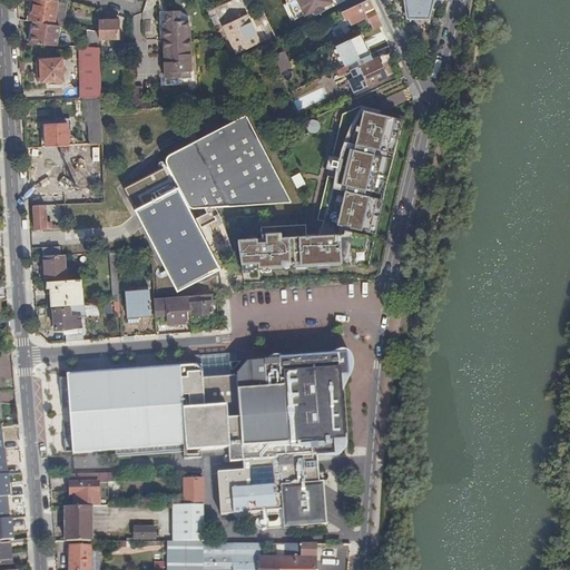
[(59,26),(64,26),(67,2),(51,0),(32,0),(31,12),(28,11),(27,21),(33,22),(59,26)]
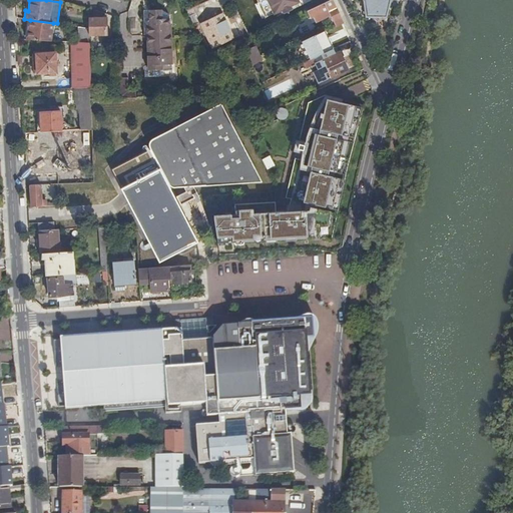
[(285,13),(293,9),(292,6),(300,2),(299,0),(267,0),(274,14),(283,9),(285,13)]
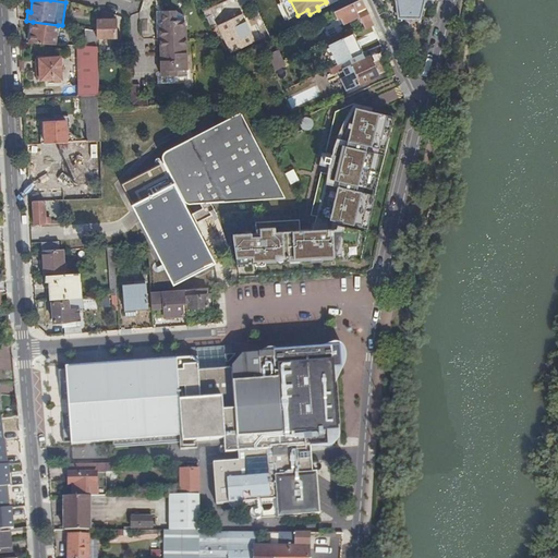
[(372,19),(362,0),(358,0),(335,12),(338,19),(340,17),(343,23),(355,17),(353,14),(358,12),(362,23),(372,19)]
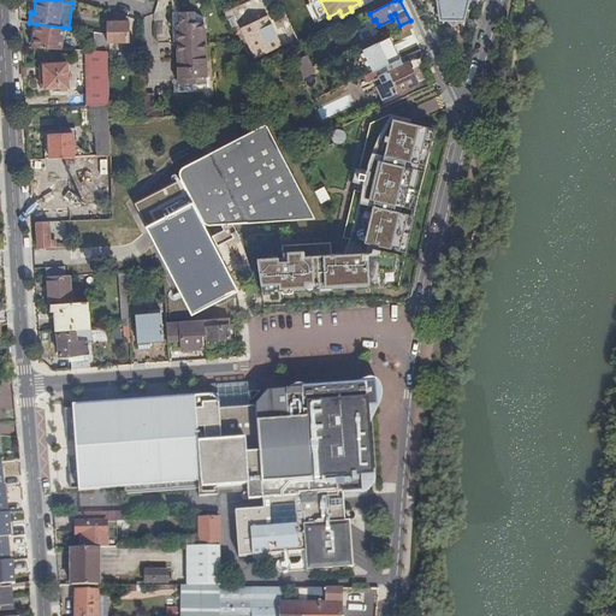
[(437,0),(440,18),(465,19),(467,6),(480,10),(483,1),(480,0),(437,0)]
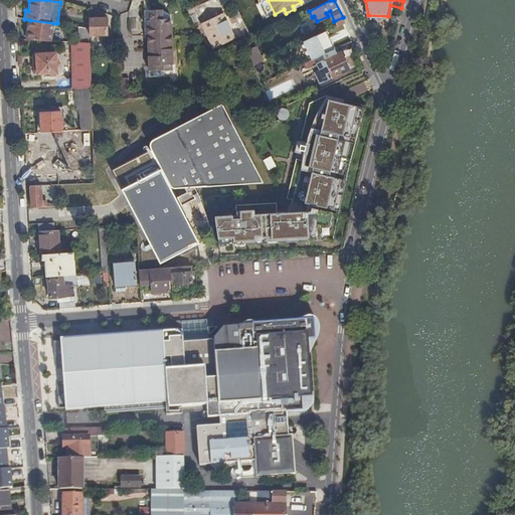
[(148,34),(172,33),(171,23),(171,18),(170,18),(170,14),(162,9),(150,9),(150,19),(148,20),(148,34)]
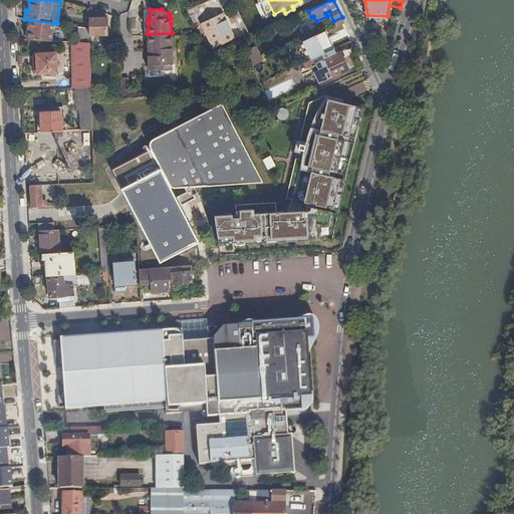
[(223,13),(202,23),(213,47),(234,38),(223,13)]
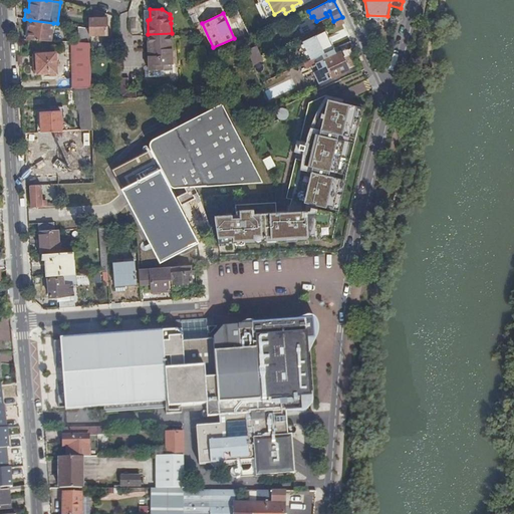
[(89,28),(89,34),(107,34),(106,17),(89,18),(89,28)]
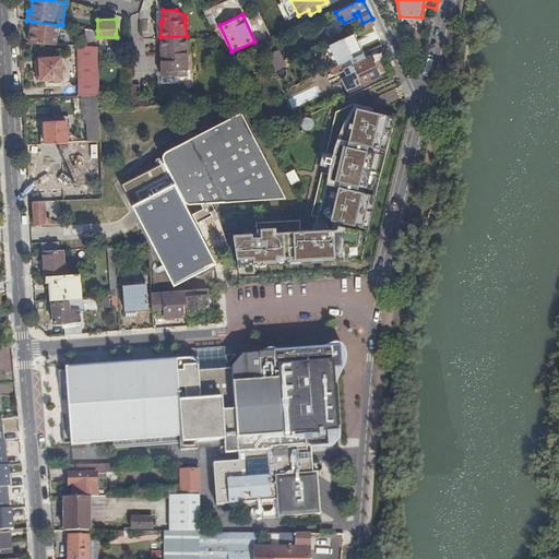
[(375,24),(372,19),(363,23),(366,27),(375,24)]
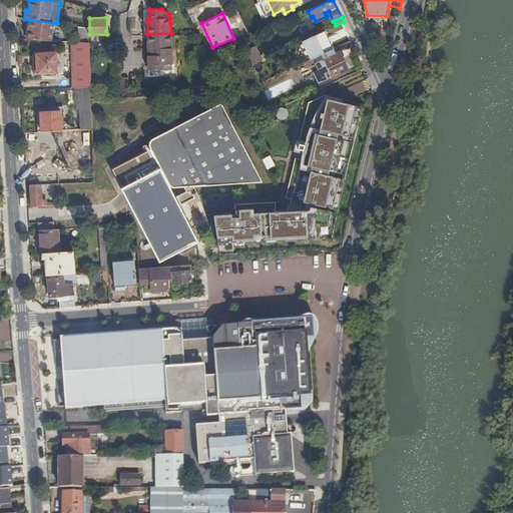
[(27,39),(51,40),(53,23),(30,20),(27,39)]
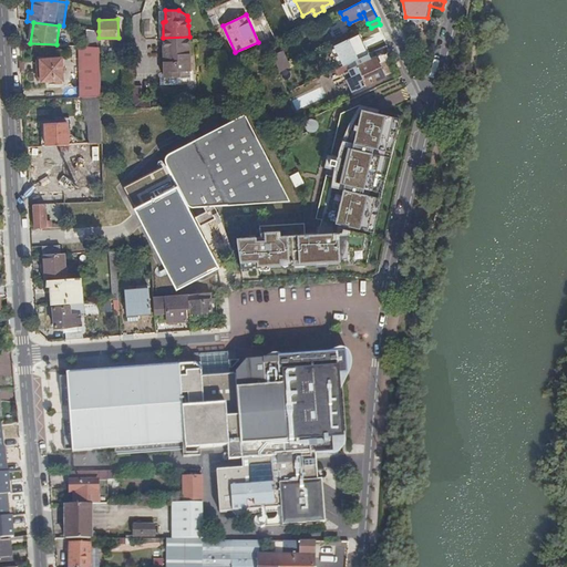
[(315,33),(310,26),(294,34),(296,40),(307,35),(308,37),(315,33)]
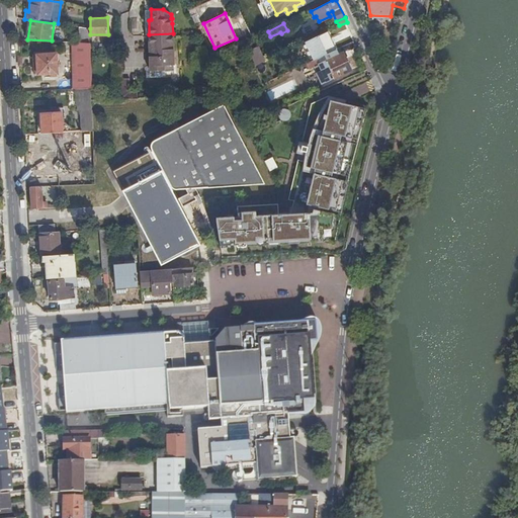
[(79,42),(90,42),(90,34),(90,28),(80,27),(79,42)]
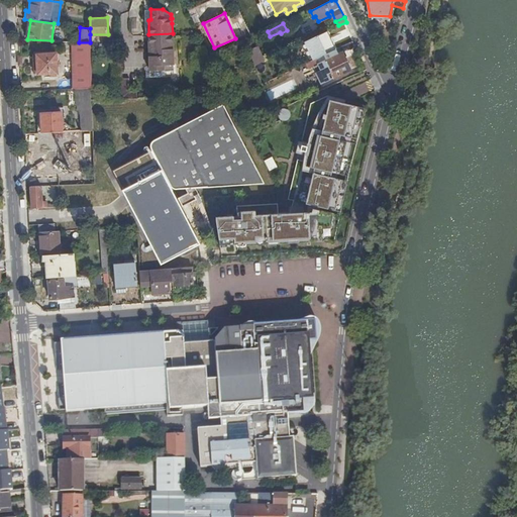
[(335,48),(327,31),(309,39),(312,45),(318,57),(335,48)]
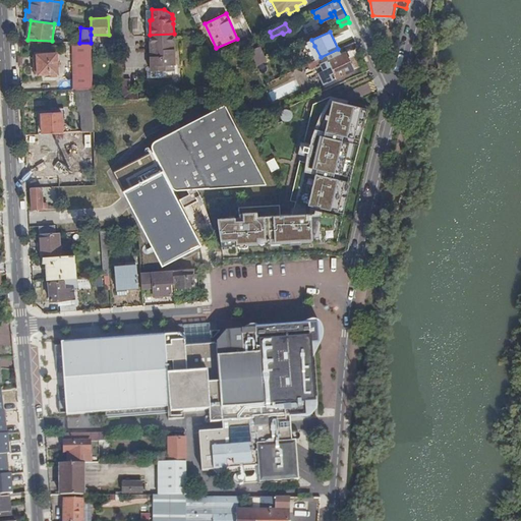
[(154,48),(150,48),(151,71),(174,70),(174,34),(150,35),(150,44),(153,44),(154,48)]
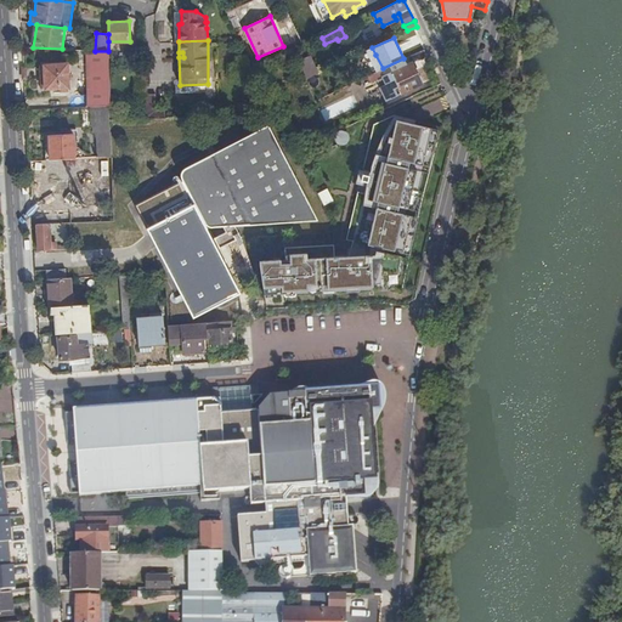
[(109,105),(108,58),(108,51),(95,51),(86,50),(88,106),(109,105)]
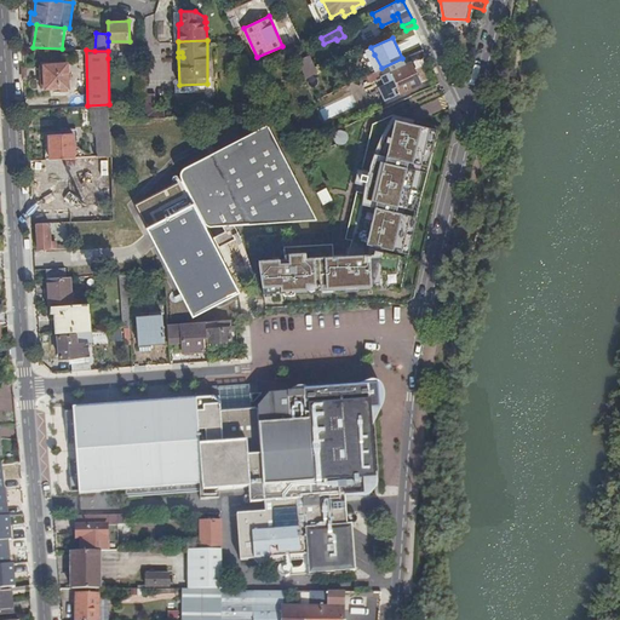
[(308,57),(298,61),(305,79),(315,74),(308,57)]
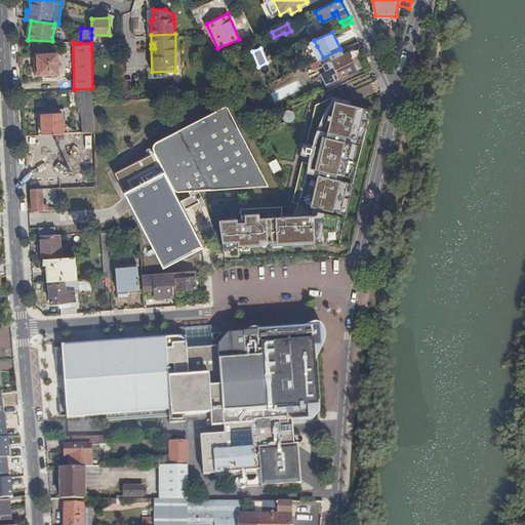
[(323,57),(311,64),(314,69),(318,67),(326,84),(335,80),(332,74),(336,73),(338,78),(357,70),(348,52),(344,54),(340,49),(323,57)]
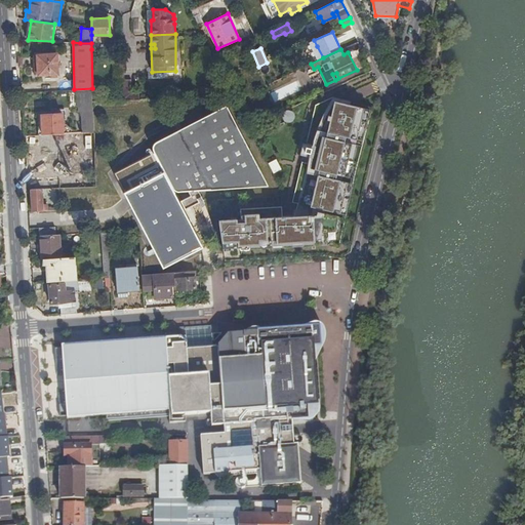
[(352,50),(348,52),(357,70),(361,68),(352,50)]
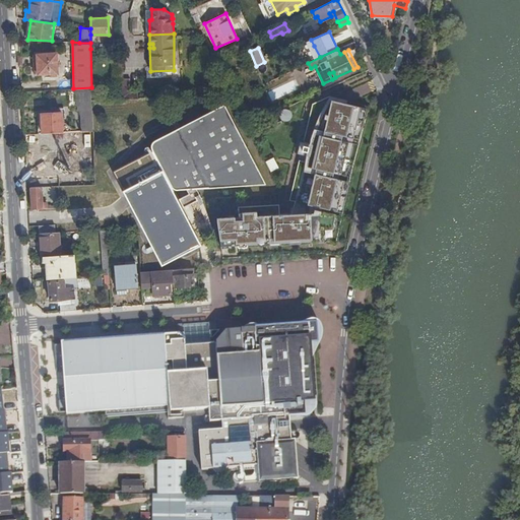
[(56,53),(37,54),(38,74),(57,72),(56,53)]
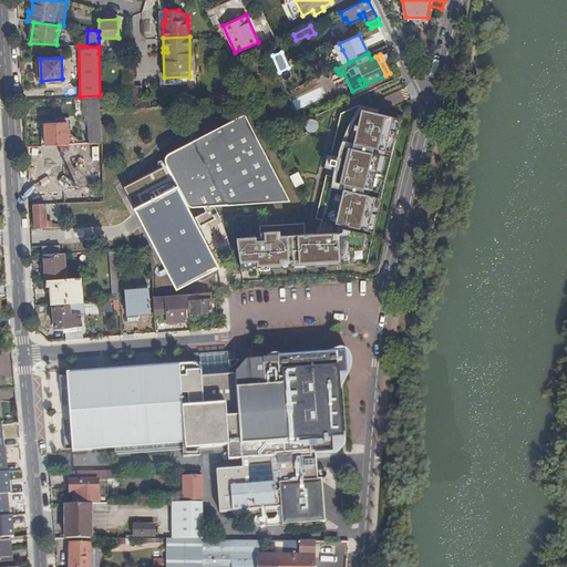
[(101,113),(101,109),(100,96),(84,98),(84,114),(85,114),(101,113)]
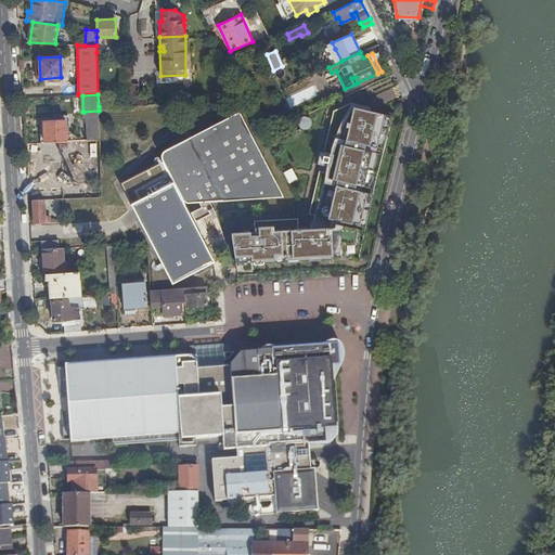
[(339,108),(311,231),(232,235),(236,265),(348,259),(358,247),(387,119),(339,108)]
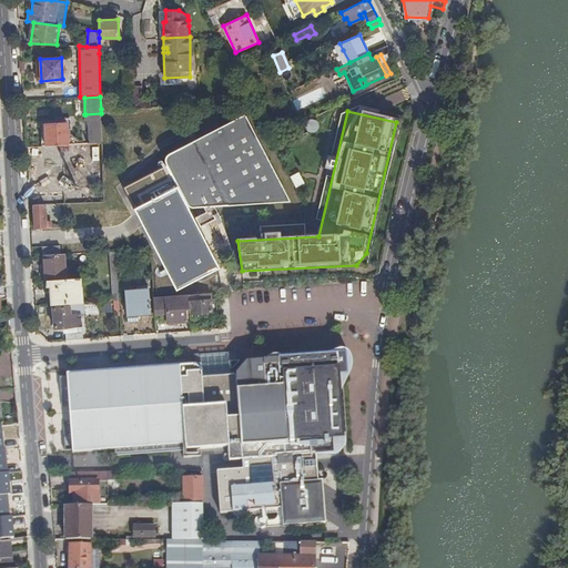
[(102,142),(101,113),(85,114),(85,121),(89,121),(89,143),(102,142)]
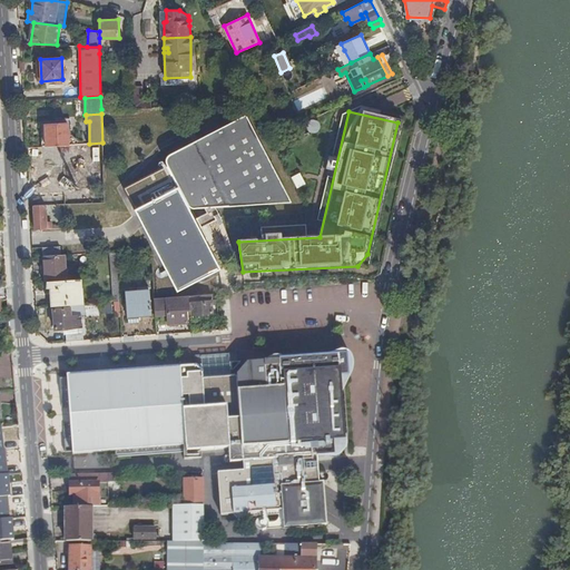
[(177,182),(188,203),(189,204),(192,207),(195,208),(214,207),(292,203),(268,156),(246,114),(225,125),(173,151),(168,153),(166,155),(166,156),(165,158),(166,161),(167,161),(177,182)]
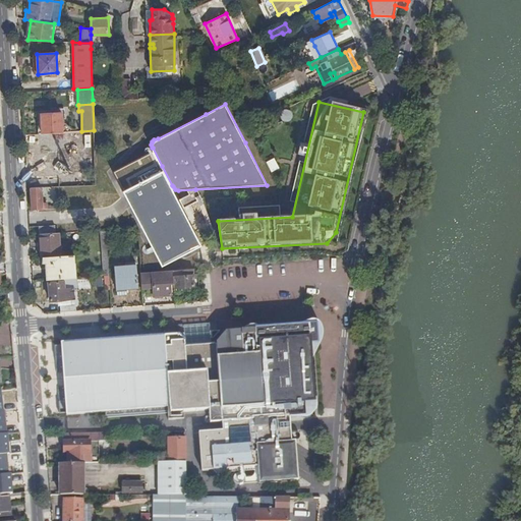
[(60,132),(62,132),(62,125),(68,125),(68,117),(62,118),(61,112),(41,113),(42,133),(60,132)]
